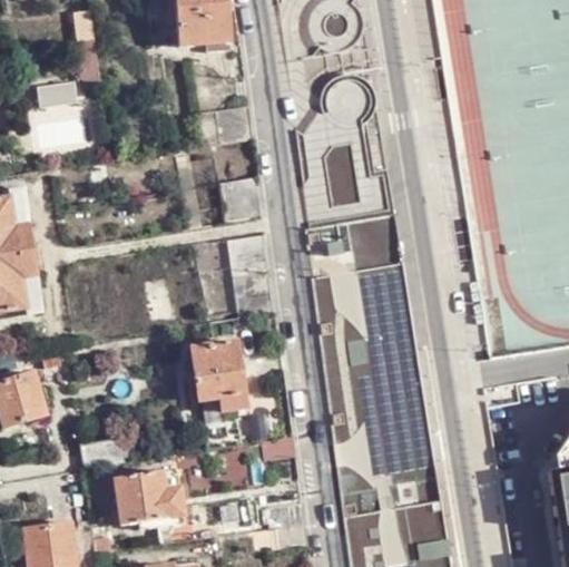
[(175,0),(178,33),(206,31),(228,29),(226,6),(225,0),(175,0)]
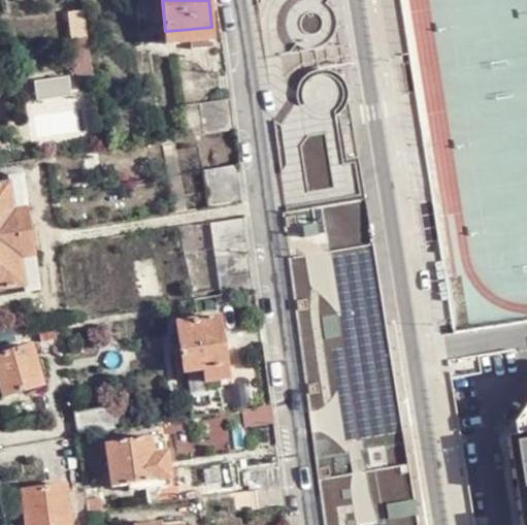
[(251,0),(260,56),(304,48),(317,46),(324,44),(332,35),(335,25),(335,20),(328,7),(324,3),(314,0),(306,0),(251,0)]
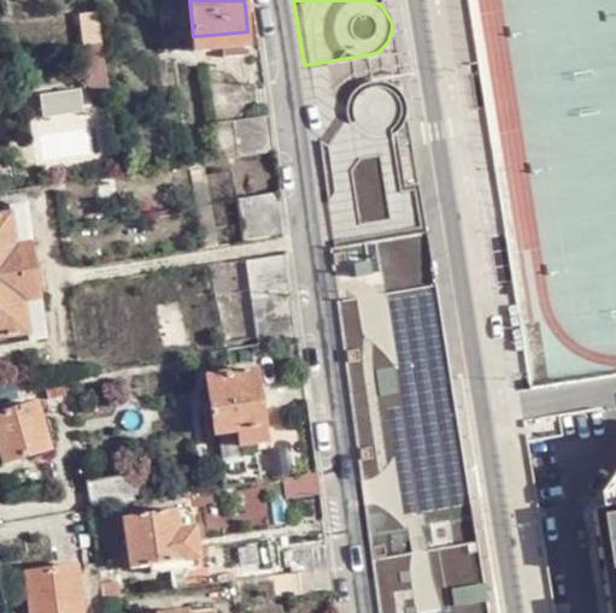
[(248,47),(247,31),(223,34),(224,49),(248,47)]
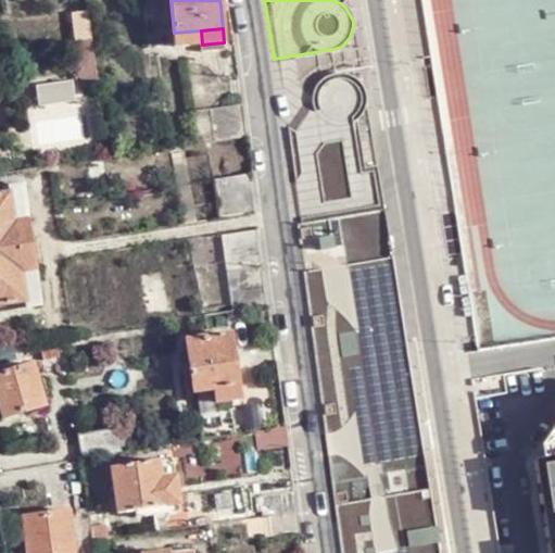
[(201,30),(174,33),(175,47),(202,45),(201,30)]
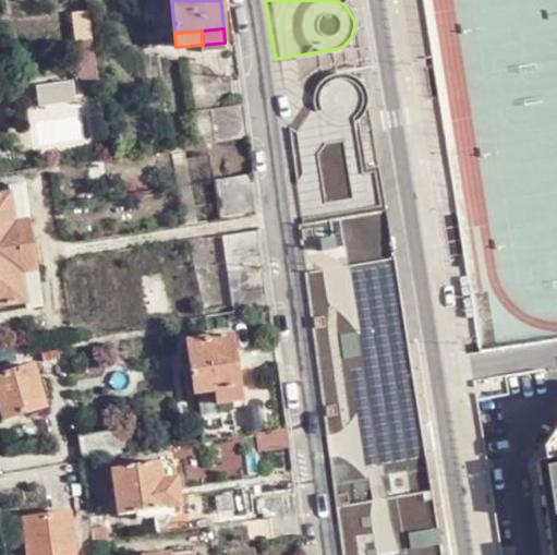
[(37,103),(74,94),(70,72),(32,81),(37,103)]
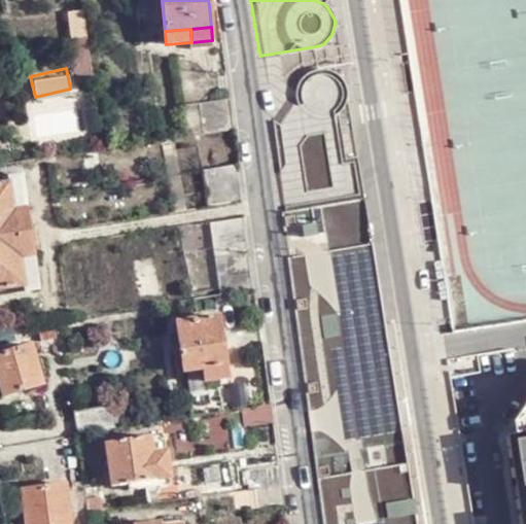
[(264,80),(281,215),(364,203),(362,191),(347,93),(345,94),(343,85),(338,77),(331,74),(323,72),(264,80)]
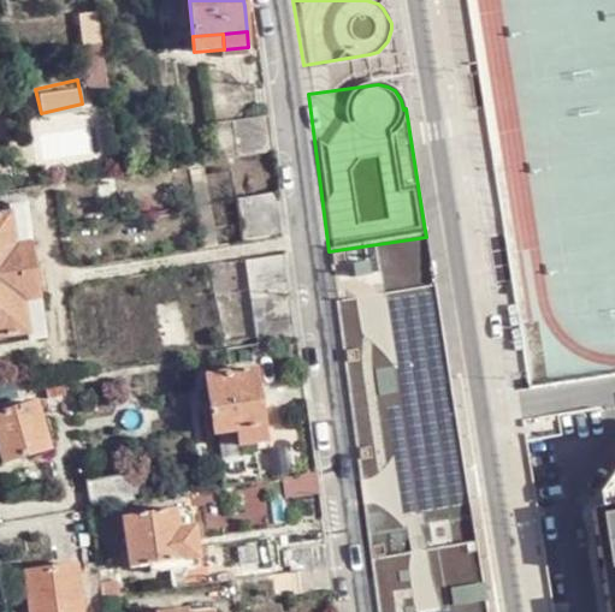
[(271,131),(268,114),(236,120),(240,136),(271,131)]
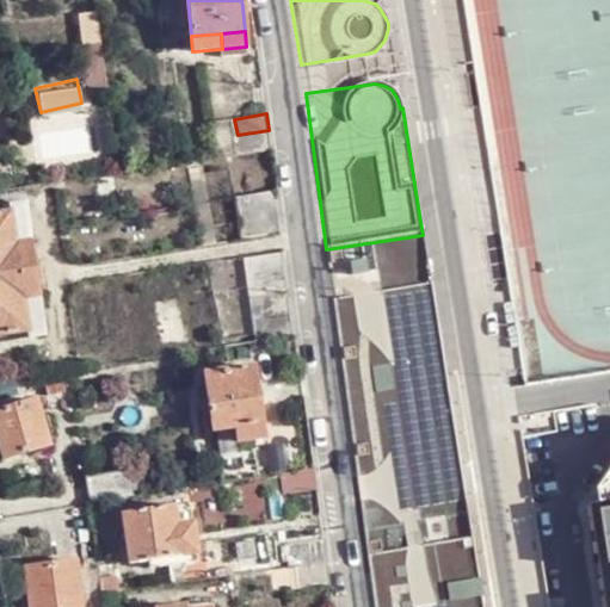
[(214,122),(219,156),(240,153),(238,135),(234,119),(214,122)]
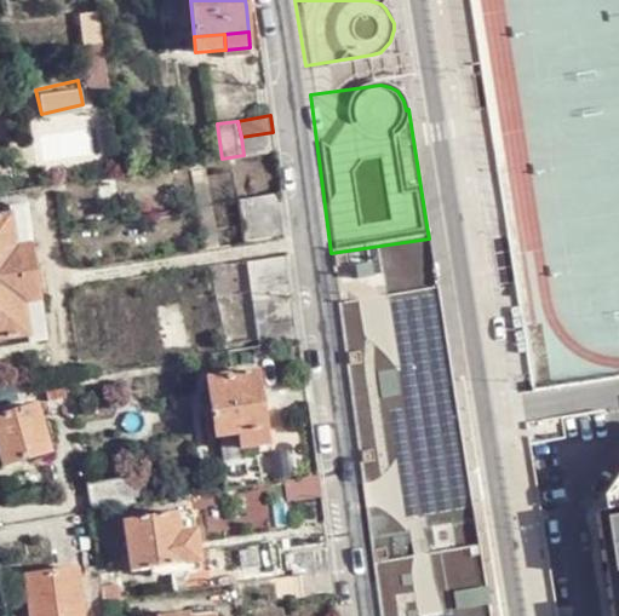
[(244,155),(275,150),(273,132),(241,137),(244,155)]
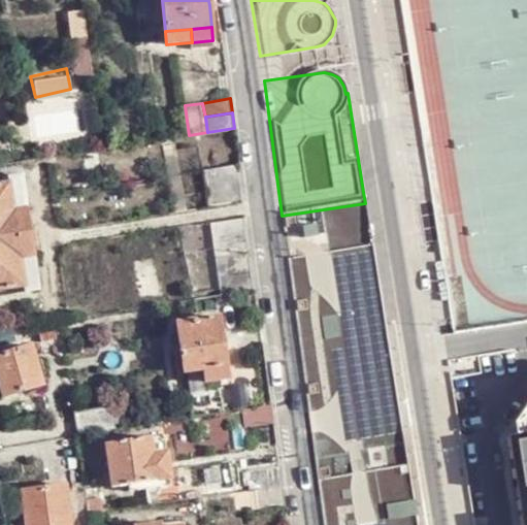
[(207,202),(240,198),(235,163),(203,167),(207,202)]
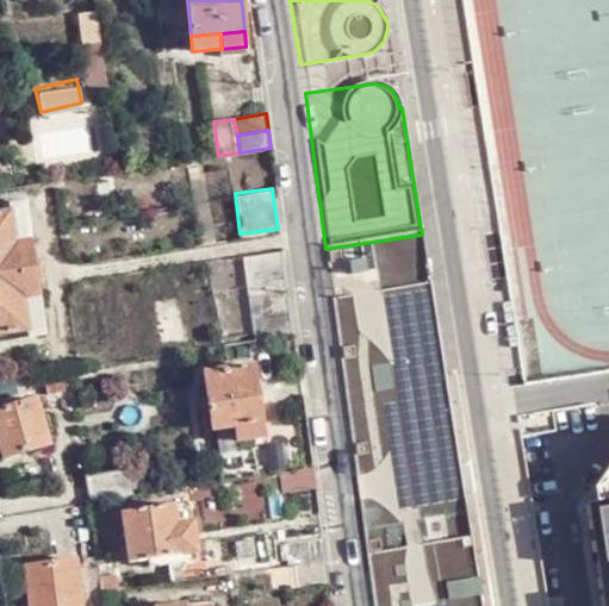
[(24,329),(0,331),(0,339),(43,333),(23,199),(0,201),(0,211),(8,210),(24,329)]
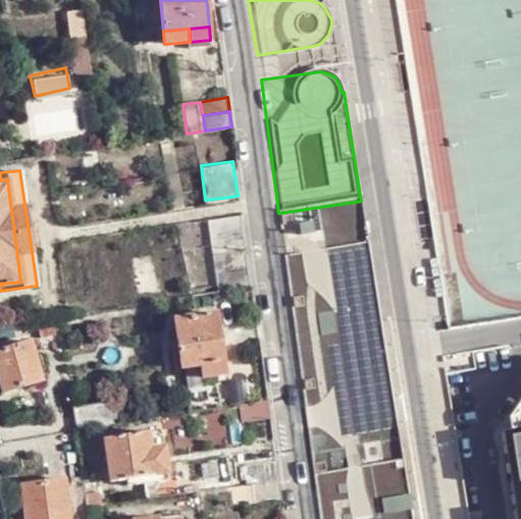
[(0,283),(20,281),(7,179),(0,180),(0,283)]
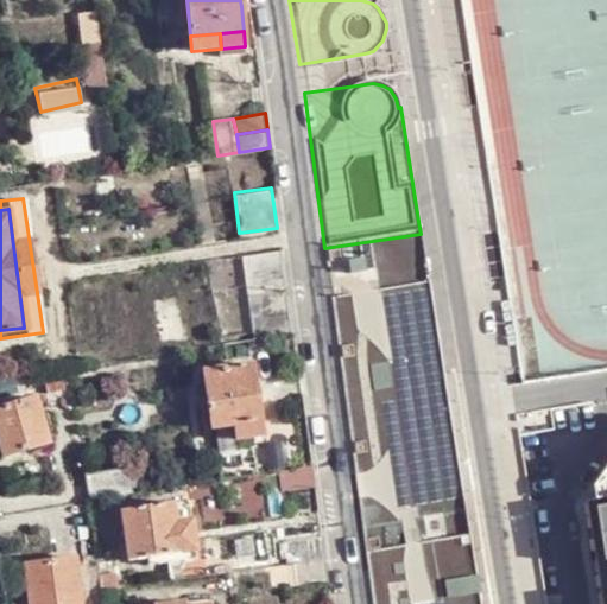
[(480,603),(421,234),(324,248),(373,603),(480,603)]
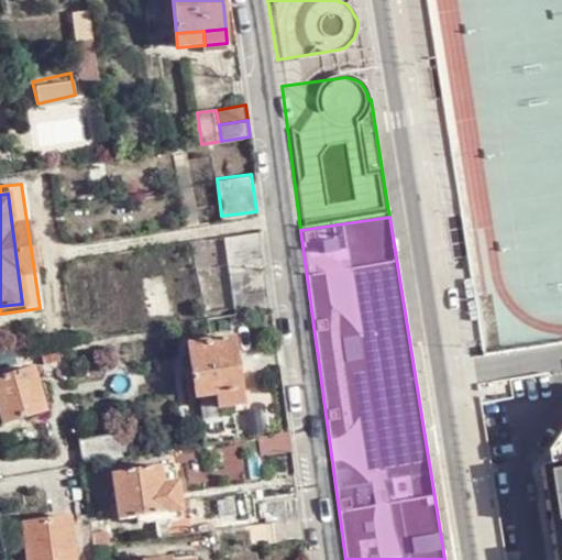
[(259,230),(223,234),(234,313),(270,308),(265,273),(259,275),(259,266),(264,266),(259,230)]
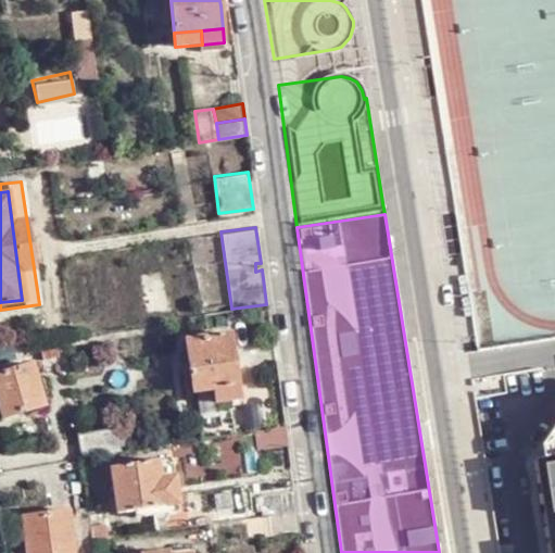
[(231,332),(185,339),(193,393),(214,390),(216,402),(241,398),(231,332)]
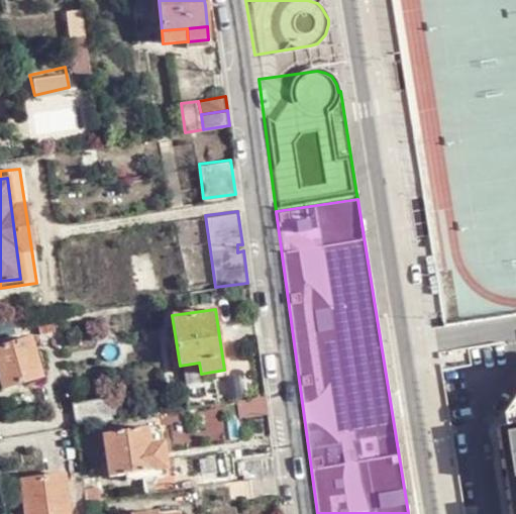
[(0,376),(4,388),(42,375),(30,335),(0,344),(0,376)]
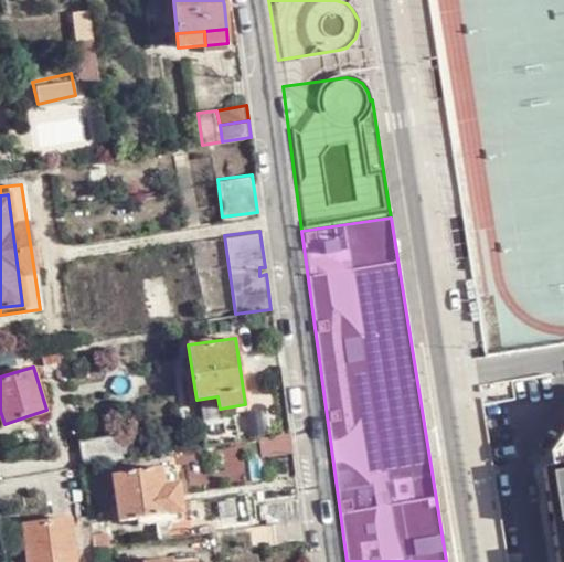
[(293,451),(290,431),(261,436),(264,454),(293,451)]
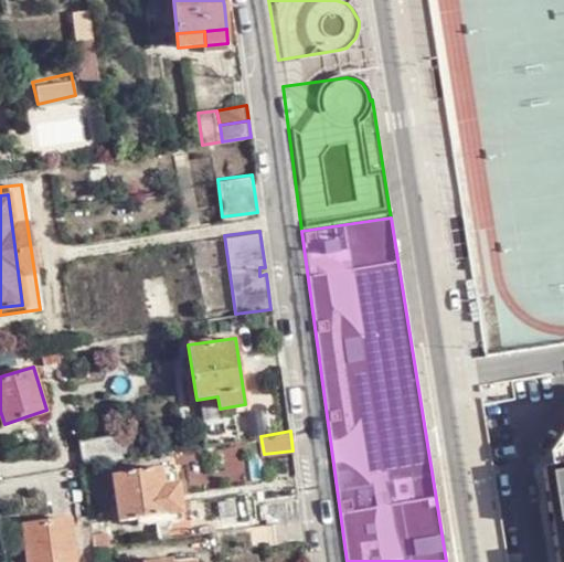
[(80,439),(83,465),(123,458),(119,434),(80,439)]
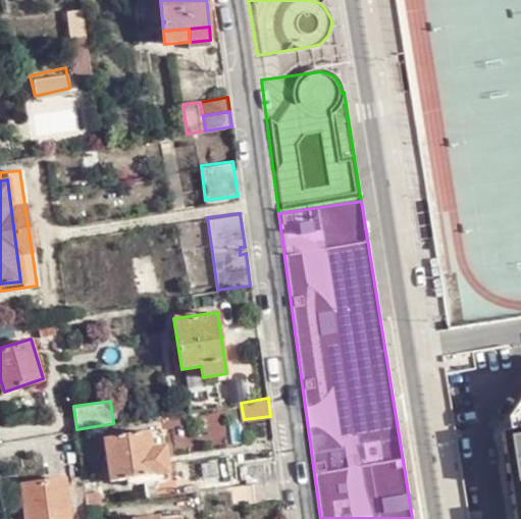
[(163,428),(148,430),(150,447),(165,446),(163,428)]
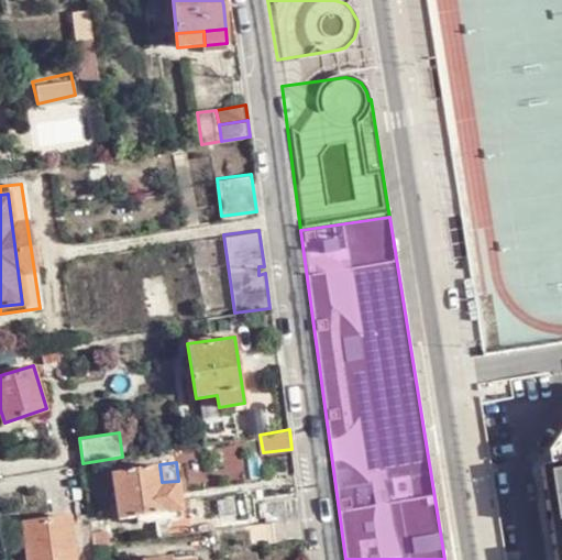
[(162,482),(160,464),(112,470),(119,516),(182,508),(178,481),(162,482)]
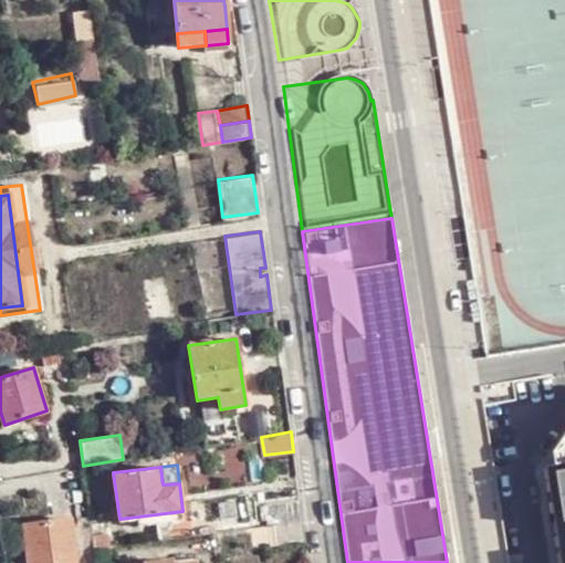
[(274,524),(303,521),(300,499),(271,501),(274,524)]
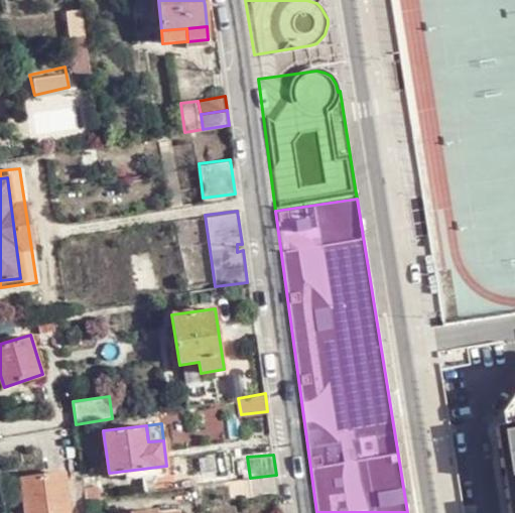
[(95,468),(82,471),(84,488),(98,487),(95,468)]
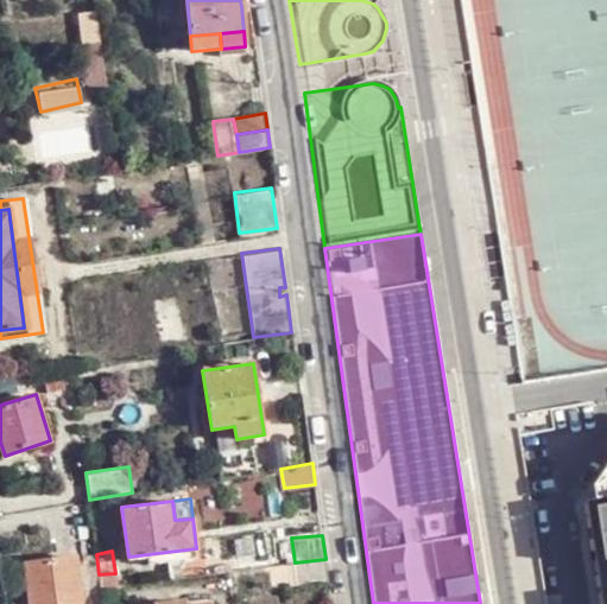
[(29,603),(81,603),(75,555),(24,560),(29,603)]
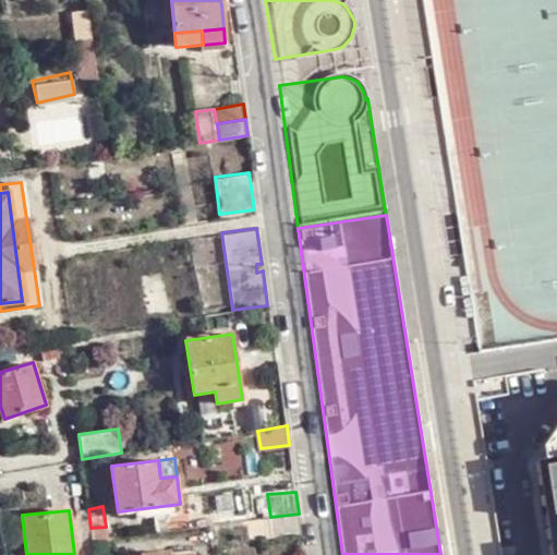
[(271,534),(301,532),(299,514),(270,517),(271,534)]
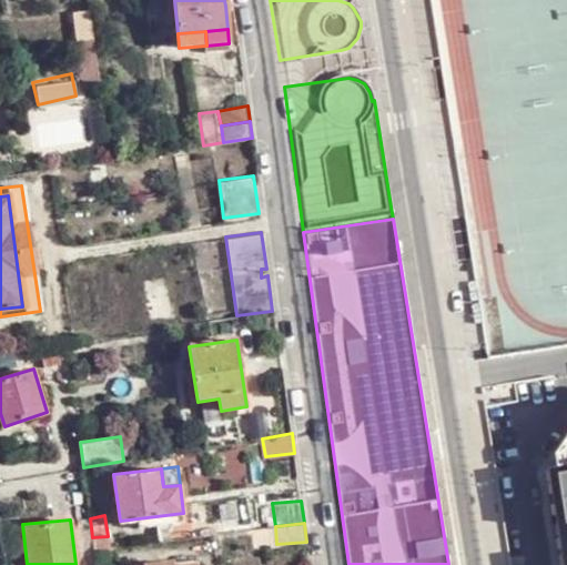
[(119,564),(117,546),(109,547),(94,550),(95,564),(119,564)]
